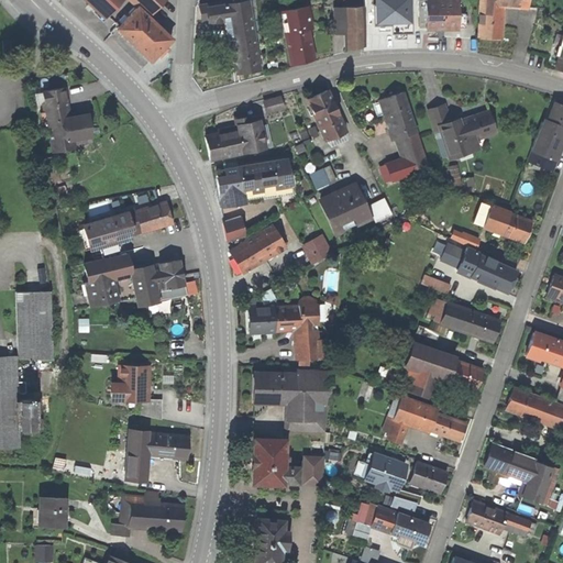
[(95,0),(91,4),(105,15),(118,0),(125,0),(134,7),(138,4),(150,15),(164,0),(95,0)]
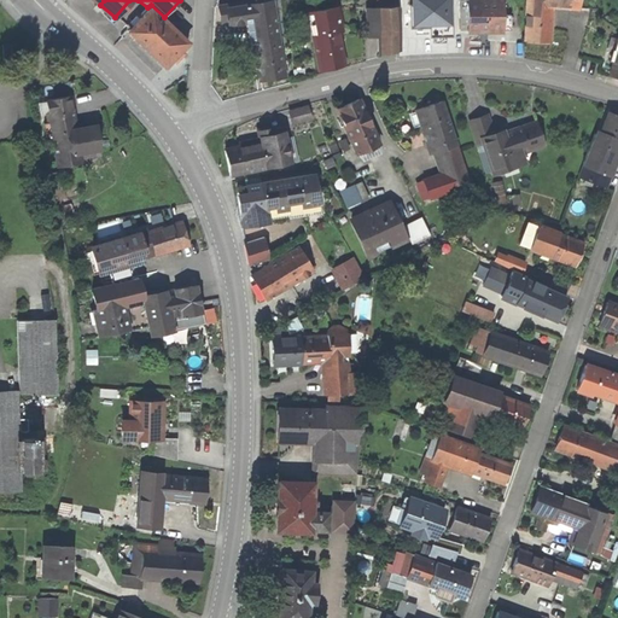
[(248,4),(226,7),(228,30),(251,27),(260,82),(286,77),(273,0),(272,0),(256,3),(248,4)]
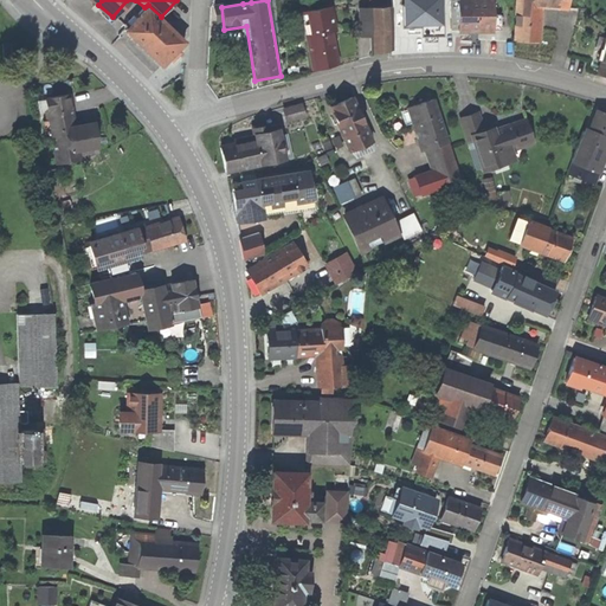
[(407,0),(408,23),(420,23),(420,38),(440,38),(440,33),(492,33),(492,0),(407,0)]
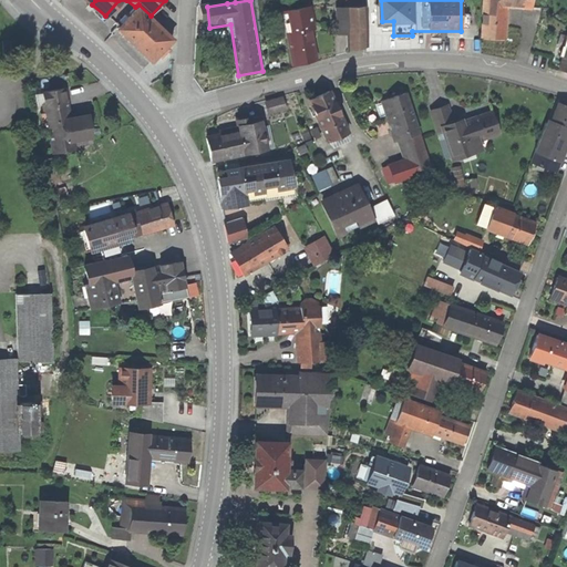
[(481,0),(480,38),(505,39),(507,8),(531,9),(531,0),(481,0)]
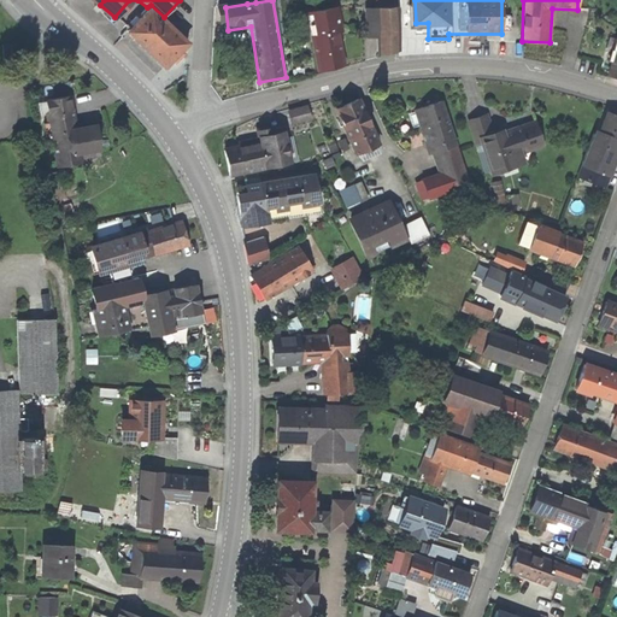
[(189,42),(150,6),(125,33),(164,69),(189,42)]
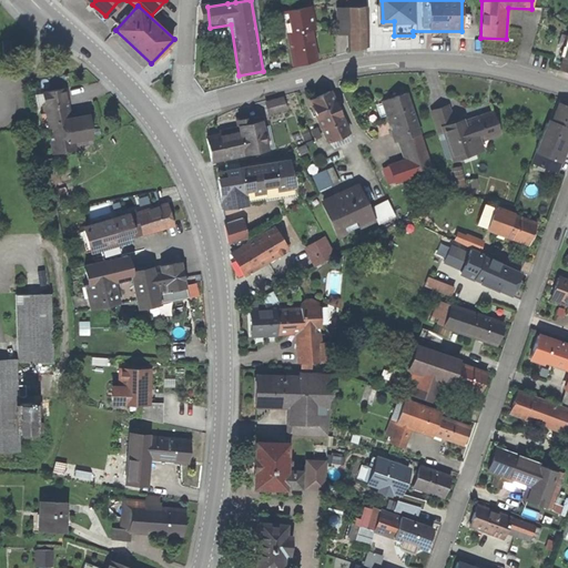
[(311,7),(287,12),(292,32),(285,33),(292,67),(320,61),(313,28),(315,27),(311,7)]
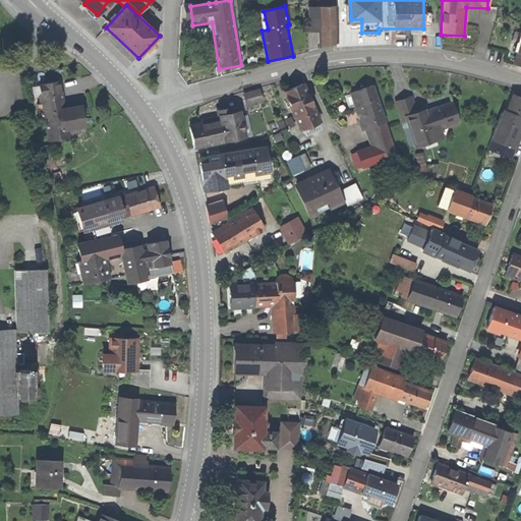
[(317,7),(308,7),(309,33),(319,32),(320,48),(337,42),(335,6),(317,7)]
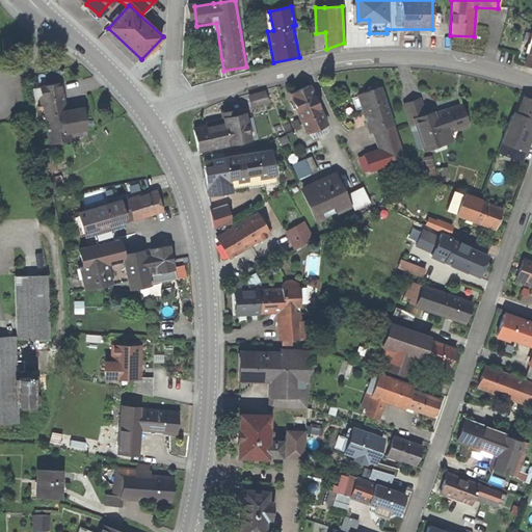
[(354,20),(345,20),(345,42),(354,42),(354,20)]
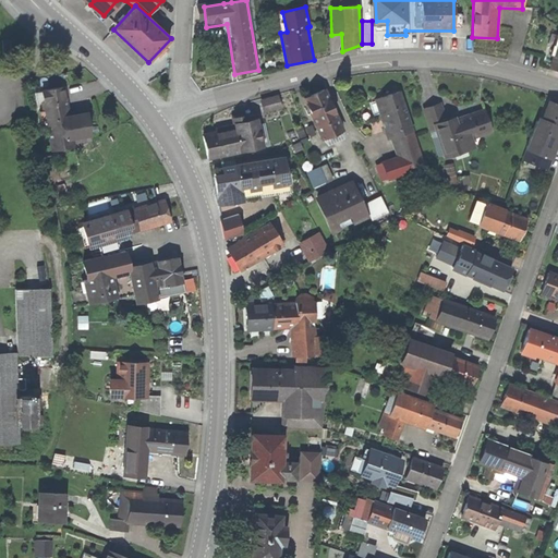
[(557,35),(557,36),(548,70),(557,72),(557,35)]
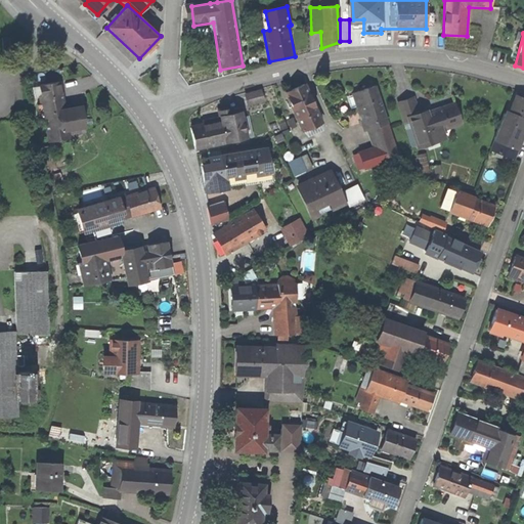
[(61,82),(38,85),(47,142),(71,138),(70,131),(85,128),(81,105),(66,107),(61,82)]
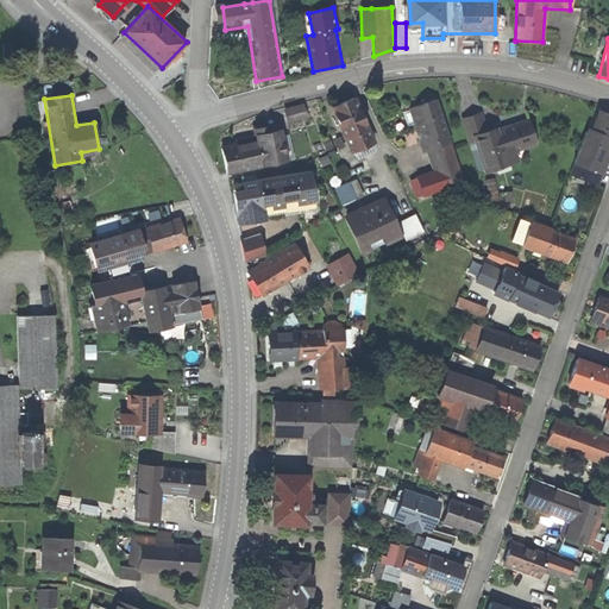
[(355,98),(330,110),(350,154),(375,143),(355,98)]
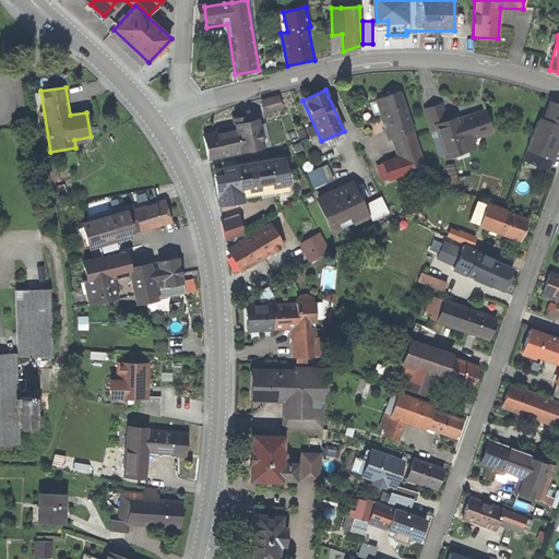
[(400,92),(377,99),(391,141),(396,157),(381,163),(389,181),(406,175),(414,168),(425,164),(414,132),(400,92)]
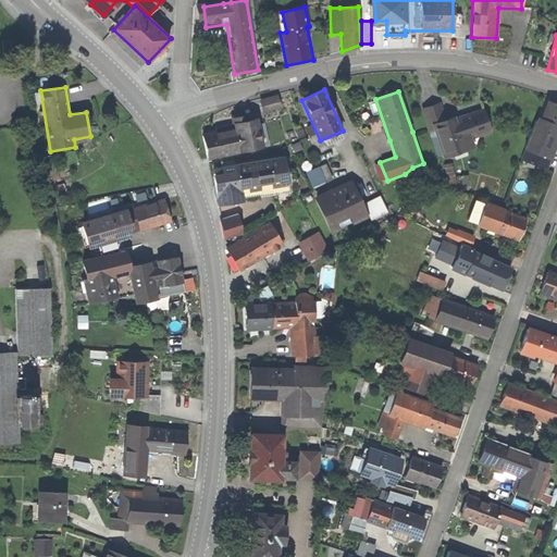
[(277,95),(259,100),(262,113),(281,108),(277,95)]
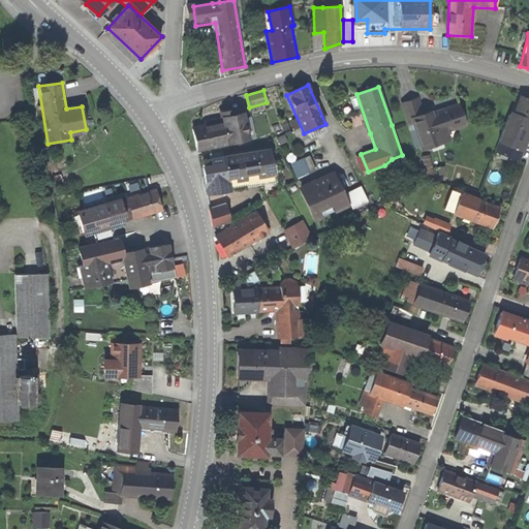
[(498,143),(494,152),(519,161),(523,152),(528,134),(528,99),(520,96),(512,113),(510,112),(498,143)]
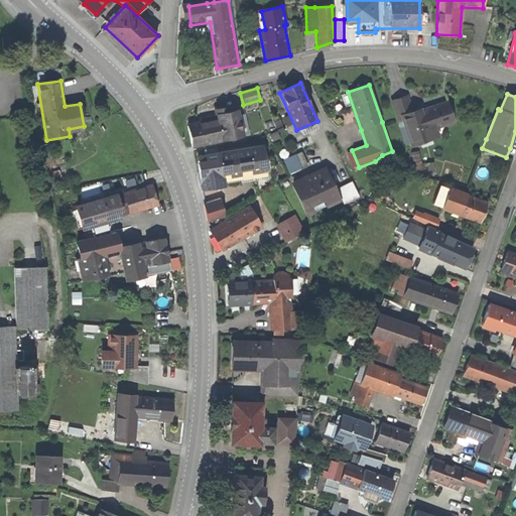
[(397,121),(401,120),(399,115),(412,111),(407,96),(390,101),(397,121)]
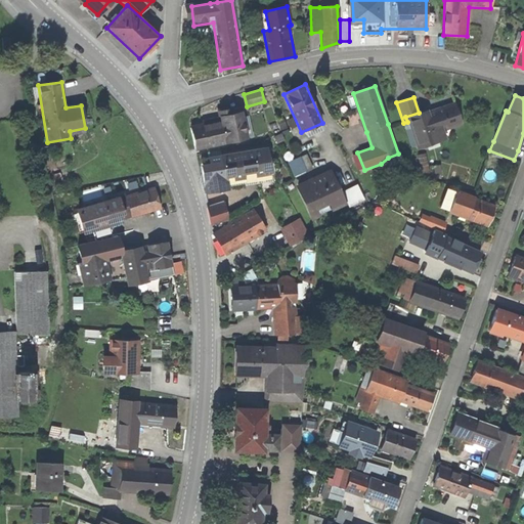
[(419,113),(405,117),(417,148),(445,138),(443,131),(462,125),(453,102),(427,112),(426,110),(419,113)]
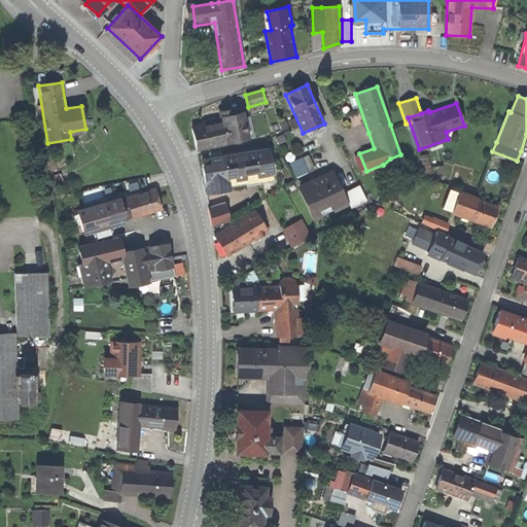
[(220,119),(190,126),(196,151),(226,145),(232,144),(249,140),(243,110),(219,115),(220,119)]
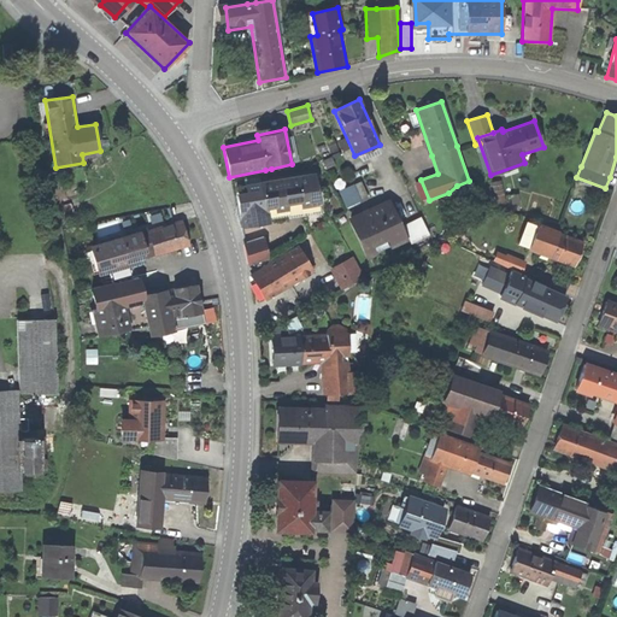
[(258,178),(229,183),(238,228),(268,223),(265,213),(319,204),(313,172),(259,182),(258,178)]
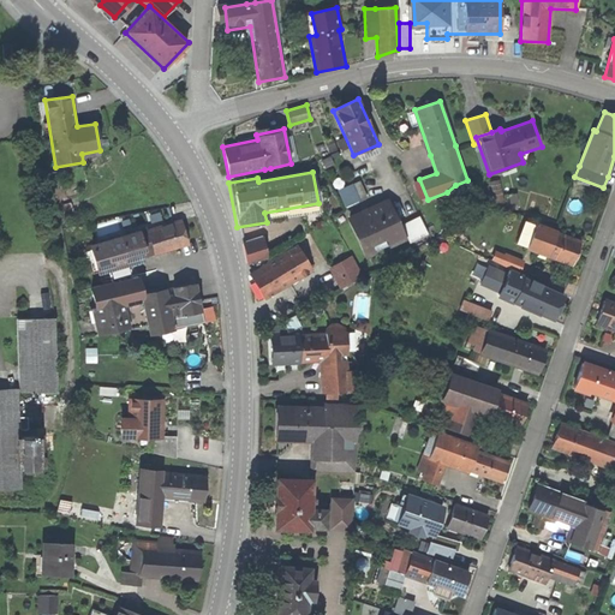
[(347,219),(366,260),(407,240),(400,226),(388,199),(347,219)]
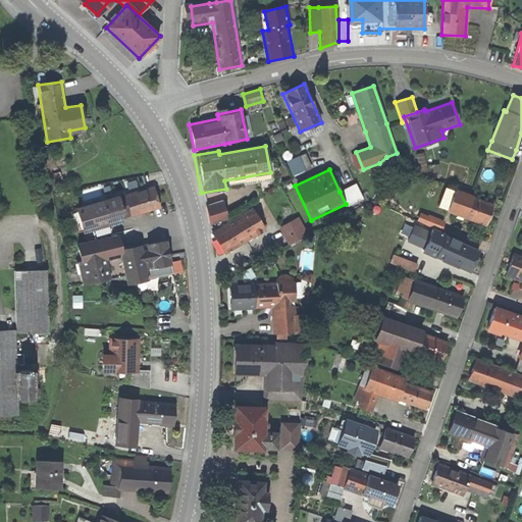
[(355,185),(340,192),(346,204),(348,207),(363,199),(355,185)]
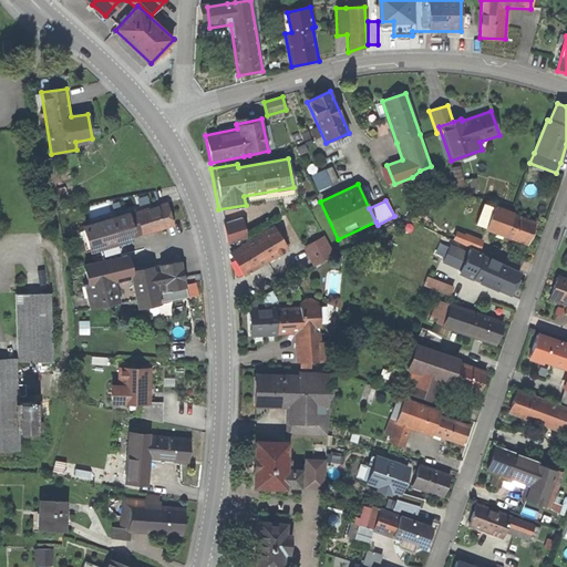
[(134,210),(81,226),(89,251),(142,236),(174,226),(166,203),(134,212),(134,210)]
